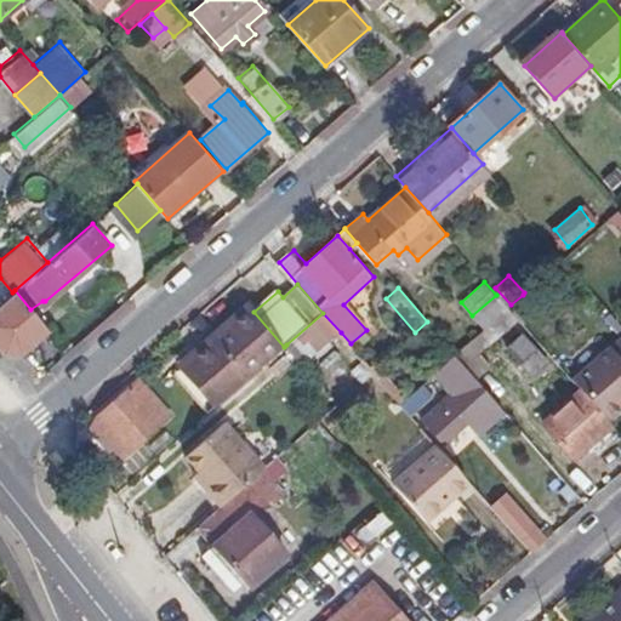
[(12,292),(0,302),(0,346),(3,348),(20,351),(45,326),(30,309),(15,290),(12,292)]
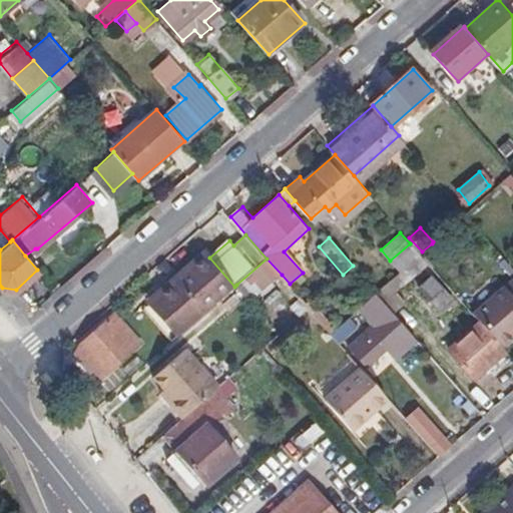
[(410,243),(390,261),(400,272),(419,254),(410,243)]
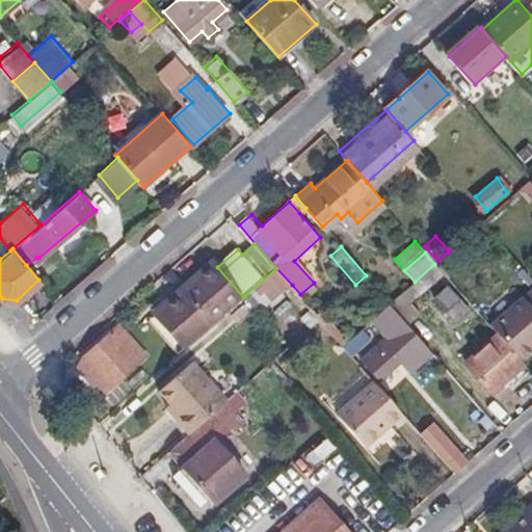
[(448,253),(437,261),(446,271),(456,263),(448,253)]
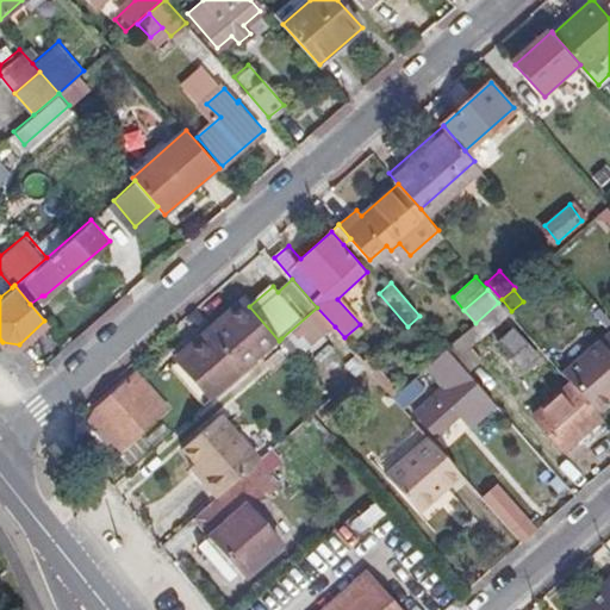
[(511,311),(502,299),(498,303),(475,323),(448,347),(471,373),(486,359),(474,346),(512,312),(511,311)]
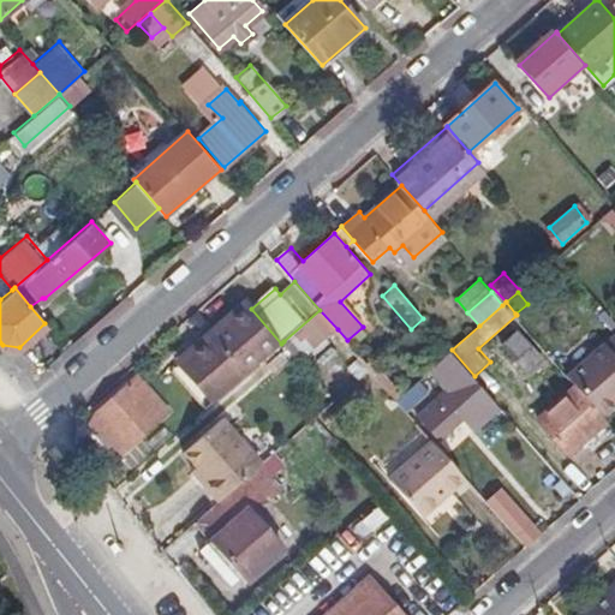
[(222,395),(281,344),(251,309),(249,306),(190,358),(222,395)]
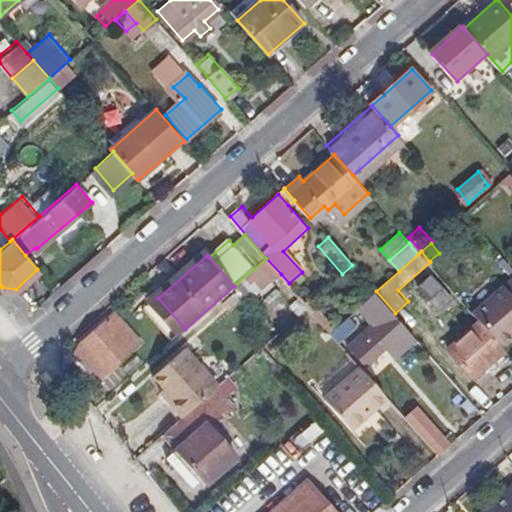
[(511,263),(505,256),(500,260),(511,273),(511,263)]
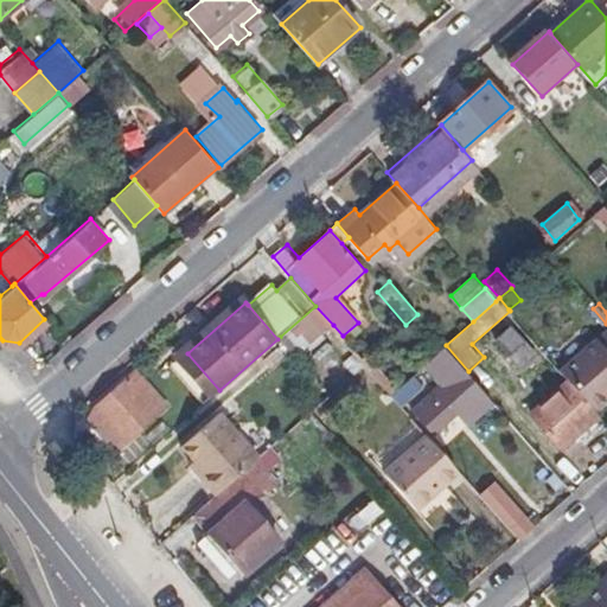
[(315,306),(280,337),(298,356),(333,325),(315,306)]
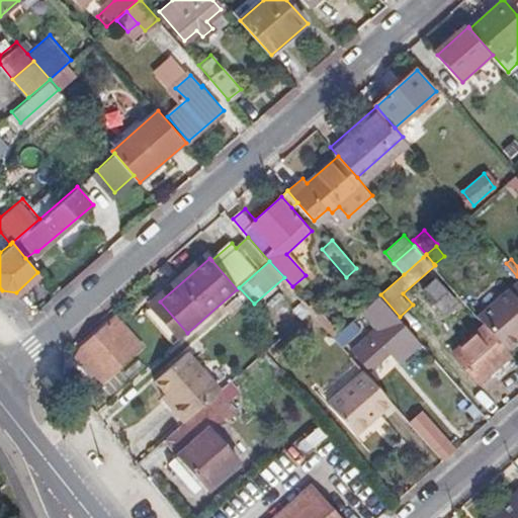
[(459,300),(439,277),(427,288),(447,311),(459,300)]
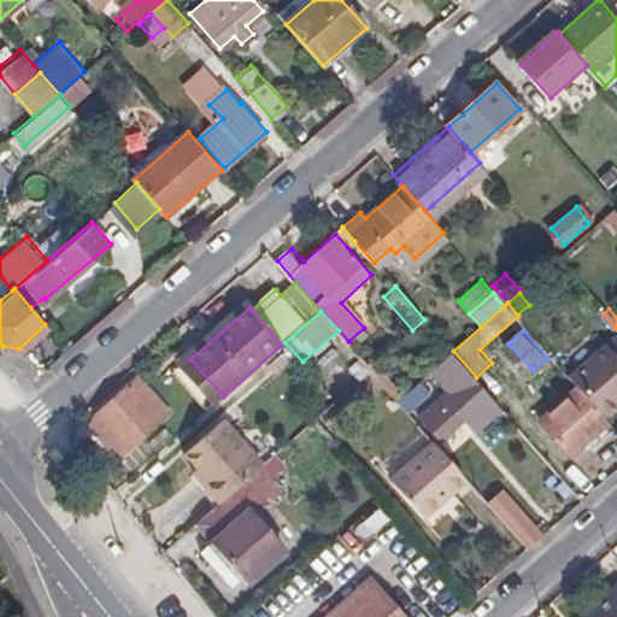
[(616,340),(575,378),(581,386),(607,416),(616,407),(616,340)]
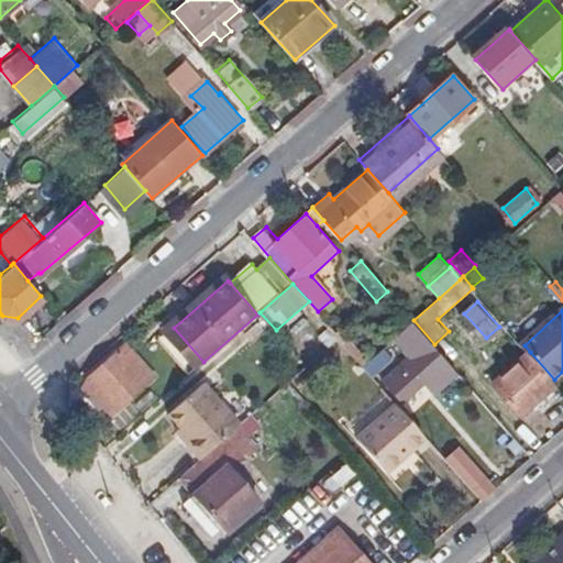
[(434,344),(414,320),(396,335),(411,353),(383,378),(404,401),(427,382),(434,390),(457,371),(434,344)]
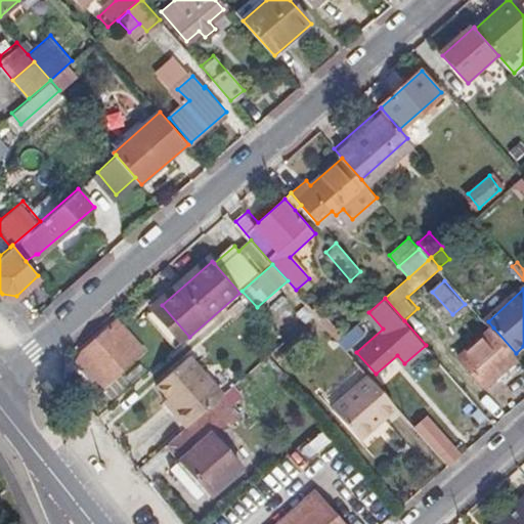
[(156,309),(184,342),(189,337),(162,305),(156,309)]
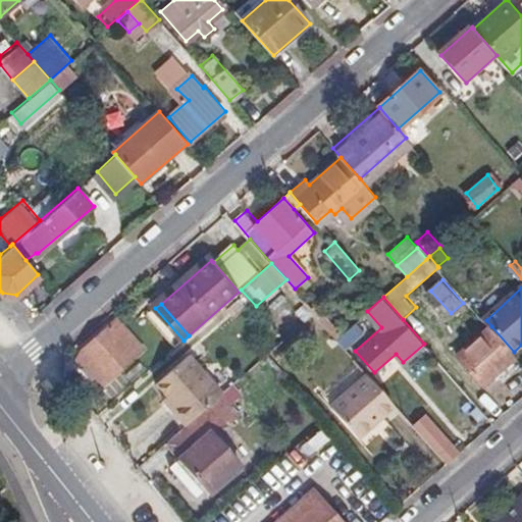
[(312,309),(337,337),(343,332),(318,304),(312,309)]
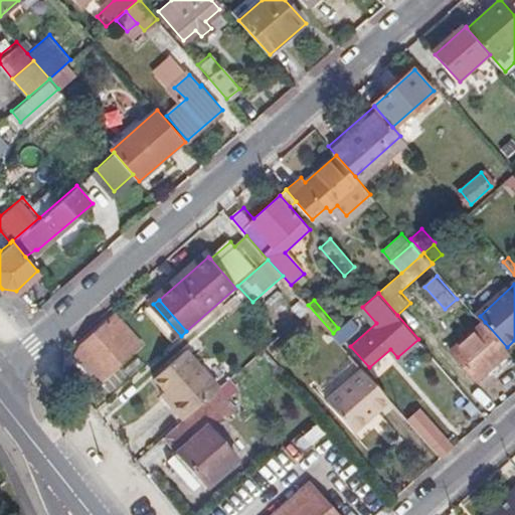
[(80,347),(105,376),(142,346),(117,317),(80,347)]
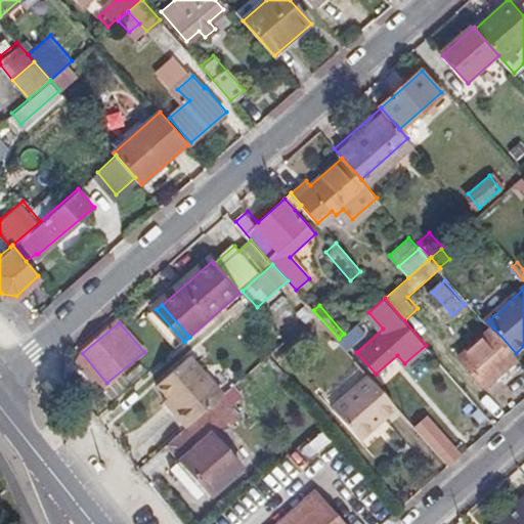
[(362,332),(355,324),(344,334),(339,339),(346,346),(362,332)]
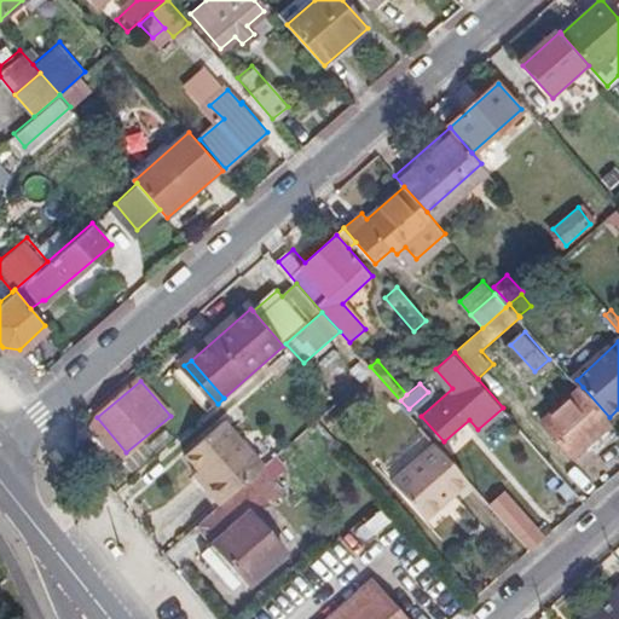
[(609,417),(583,387),(544,421),(574,455),(612,421),(609,417)]
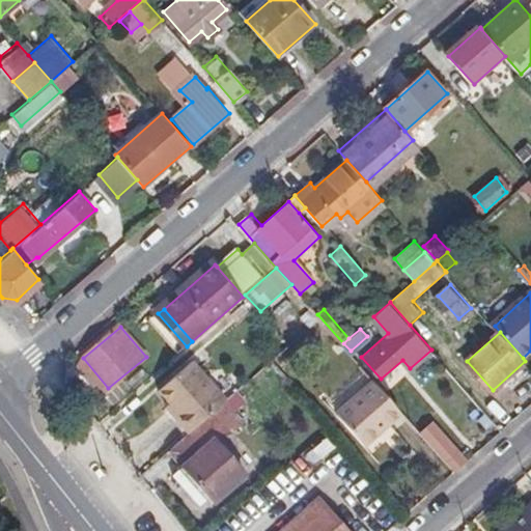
[(101,394),(108,388),(83,358),(76,364),(101,394)]
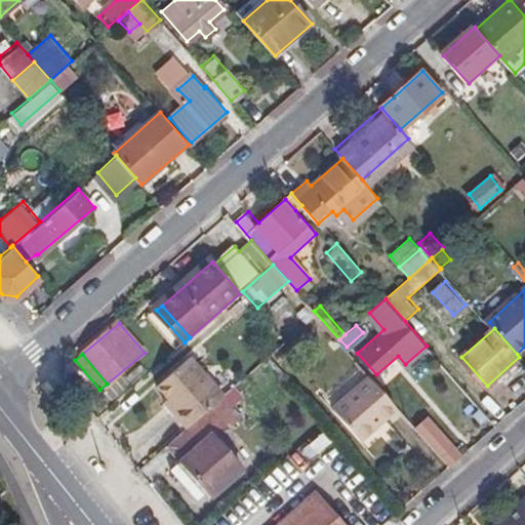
[(190,426),(218,401),(225,396),(192,357),(159,386),(169,398),(178,407),(175,410),(190,426)]
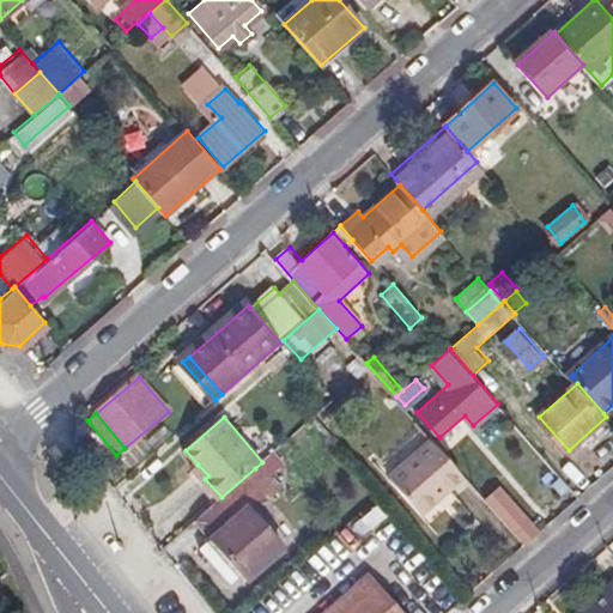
[(368,451),(376,463),(404,443),(394,431),(368,451)]
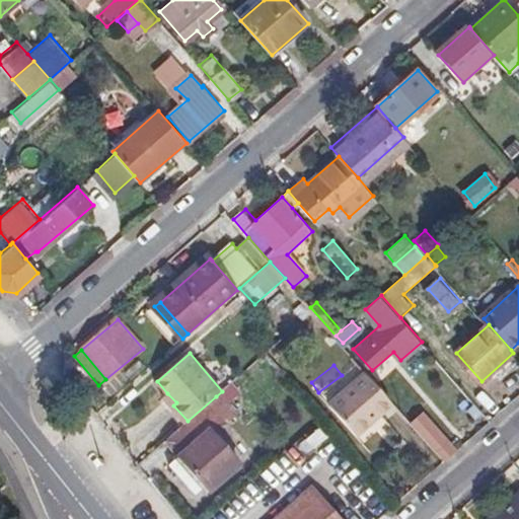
[(394,401),(368,372),(331,403),(358,434),(394,401)]
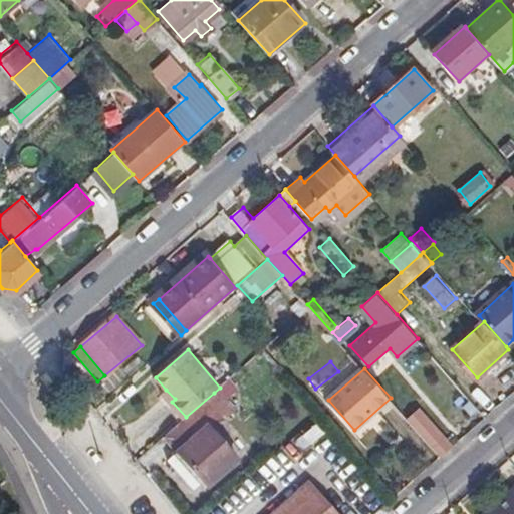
[(163,392),(172,402),(175,399),(166,390),(163,392)]
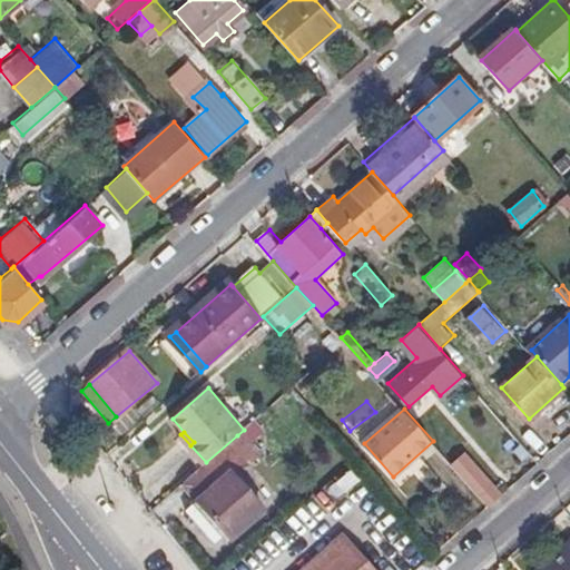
[(206,462),(184,482),(227,532),(246,518),(251,523),(267,509),(238,474),(258,458),(237,435),(206,462)]
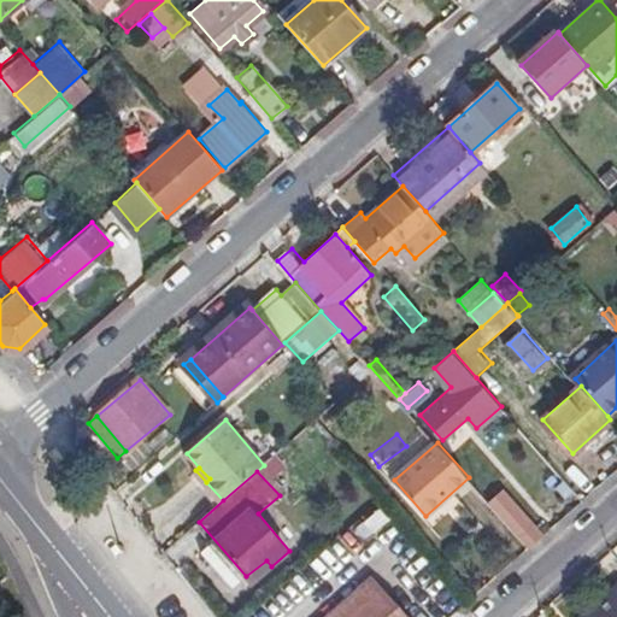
[(530,546),(544,534),(509,493),(494,505),(530,546)]
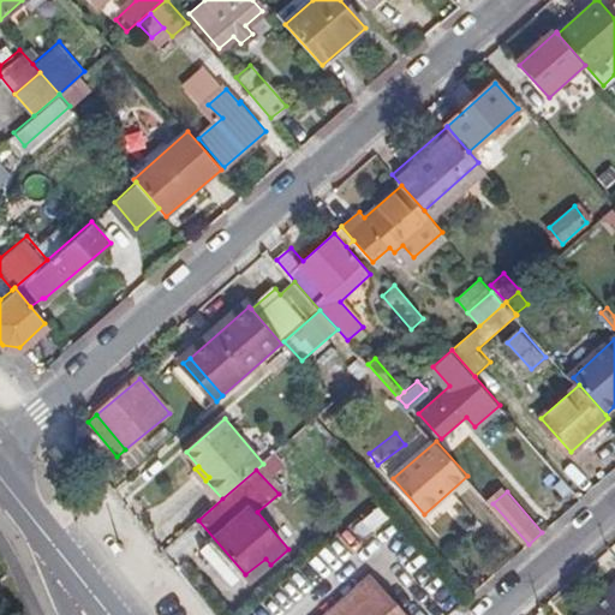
[(362,542),(386,520),(372,507),(348,529),(362,542)]
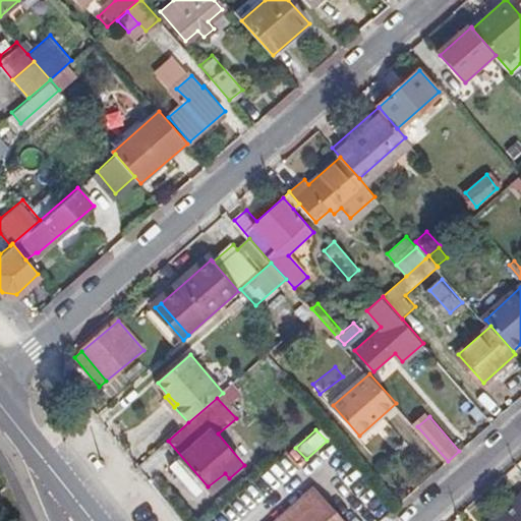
[(316,455),(348,484),(359,473),(328,444),(316,455)]
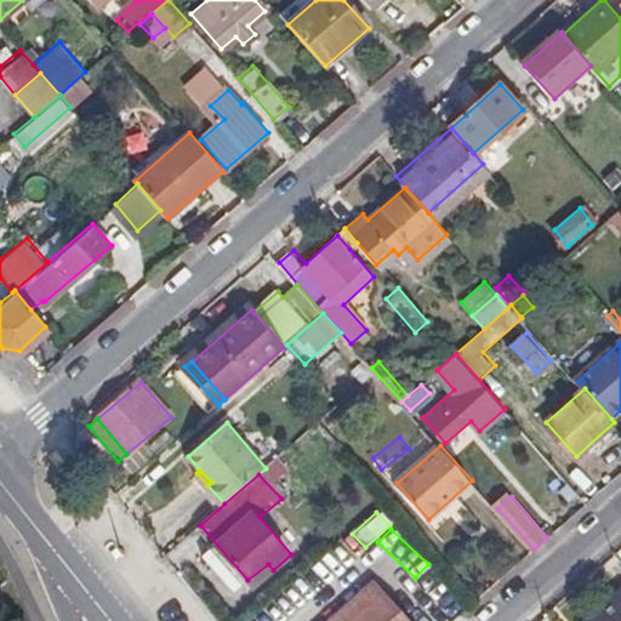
[(485,598),(489,568),(455,563),(451,593),(485,598)]
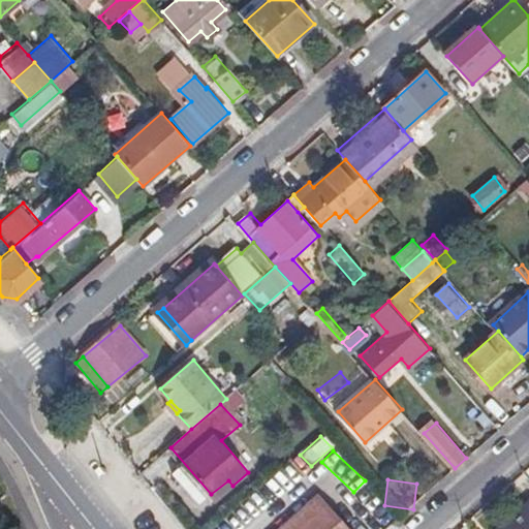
[(348,528),(319,495),(280,528),(348,528)]
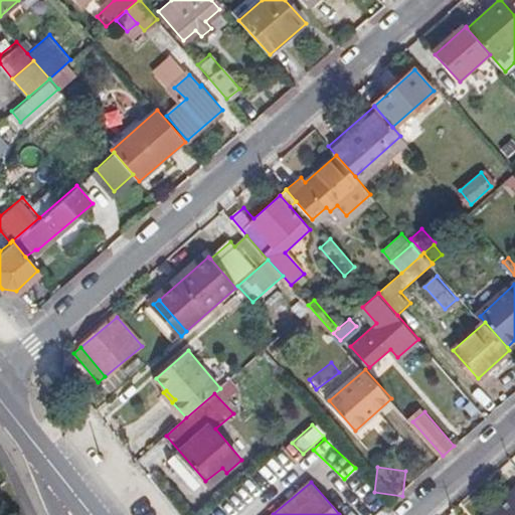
[(514,514),(514,486),(482,514),(514,514)]
